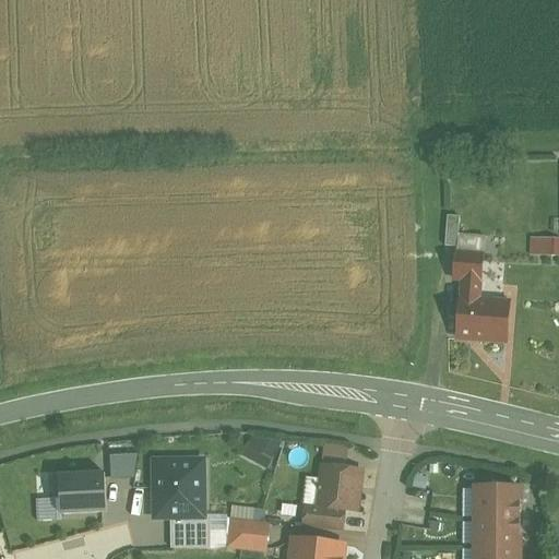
[(452,245),(464,245),(465,216),(453,216),(452,245)]
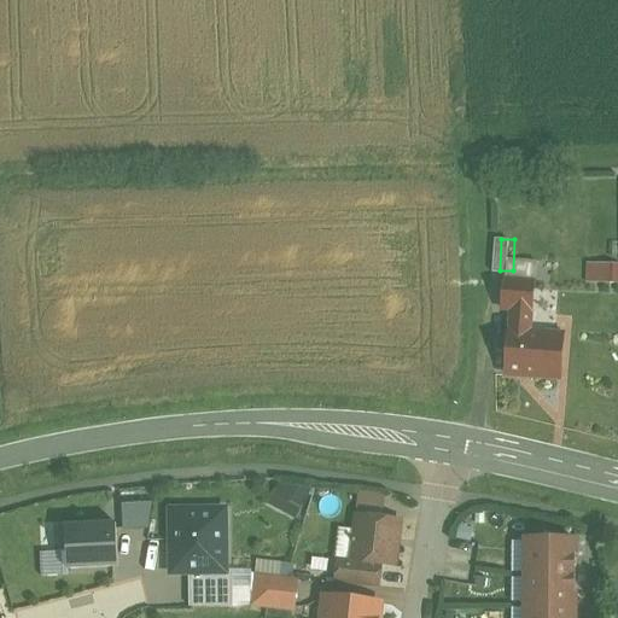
[(514,261),(514,277),(544,277),(544,261),(514,261)]
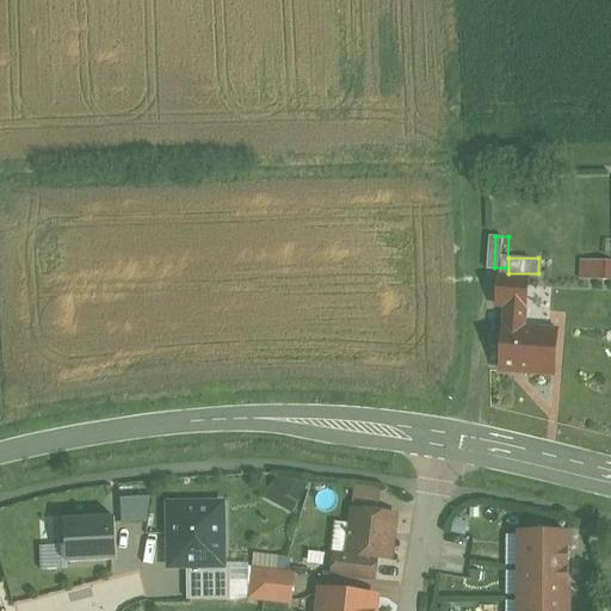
[(610,263),(582,261),(581,281),(610,282),(610,263)]
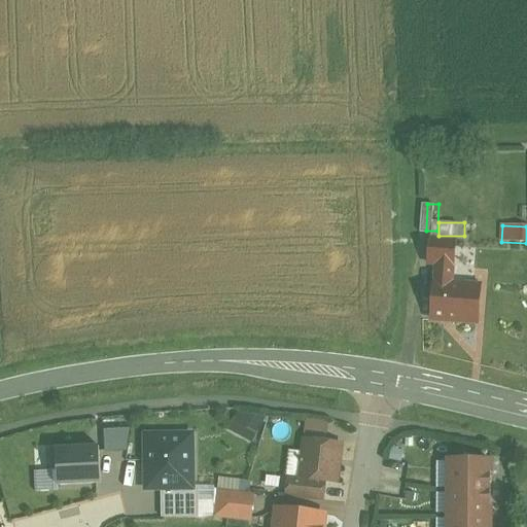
[(459,244),(432,241),(430,266),(440,267),(437,283),(453,284),(454,269),(456,269),(459,244)]
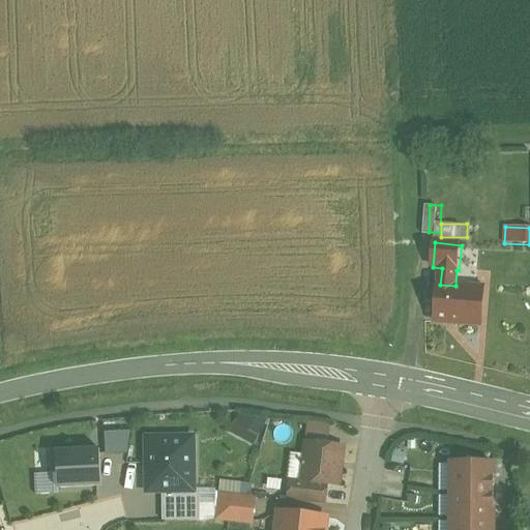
[(455,286),(440,285),(436,322),(482,327),(486,289),(455,286)]
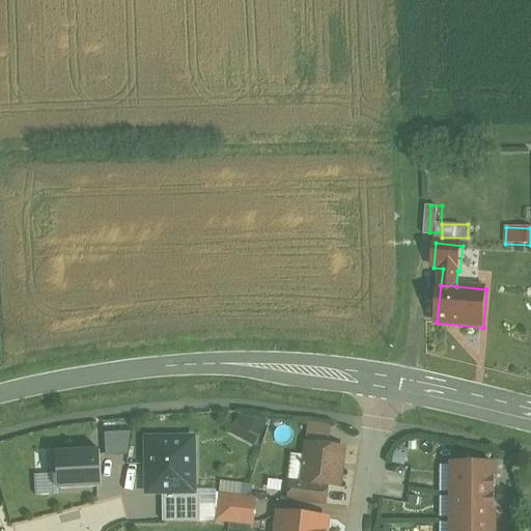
[(132,434),(106,435),(106,456),(128,455),(132,434)]
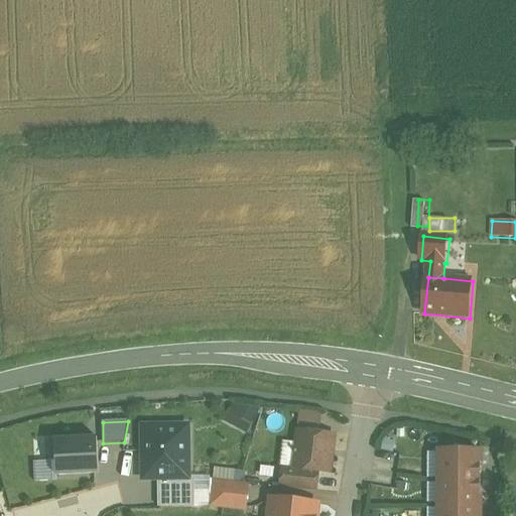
[(187,427),(143,428),(144,480),(157,479),(188,479),(188,478),(187,427)]
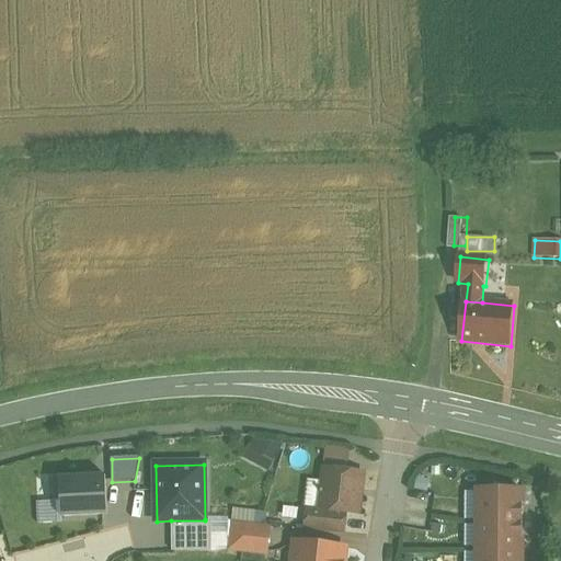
[(363,473),(325,469),(321,510),(320,511),(346,514),(357,515),(363,473)]
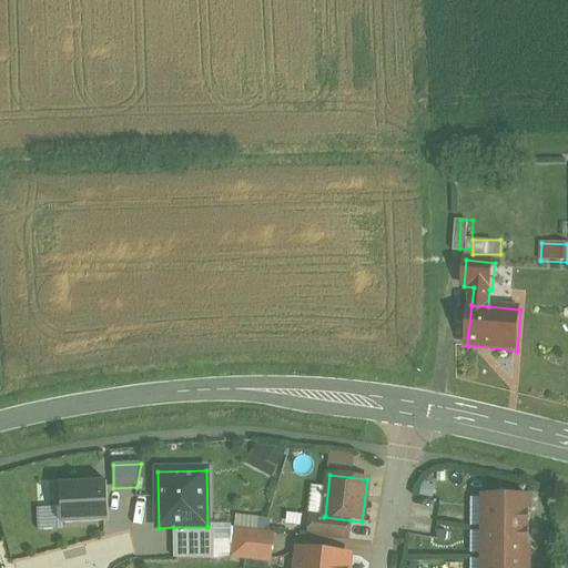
[(109,523),(107,483),(52,485),(53,509),(61,509),(62,525),(109,523)]
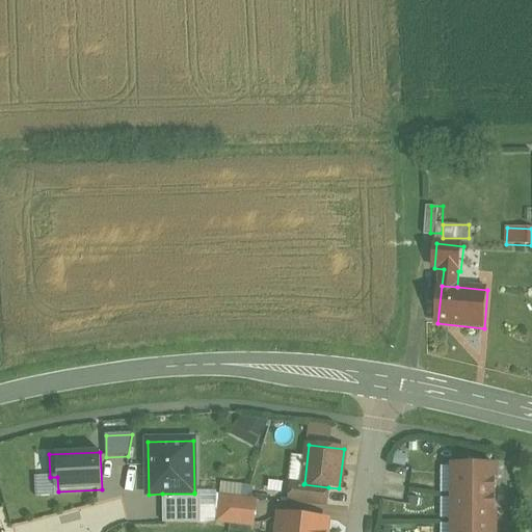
[(495,466),(453,466),(453,494),(453,495),(495,495),(496,493),(495,493),(495,481),(496,481),(496,479),(495,479),(495,466)]
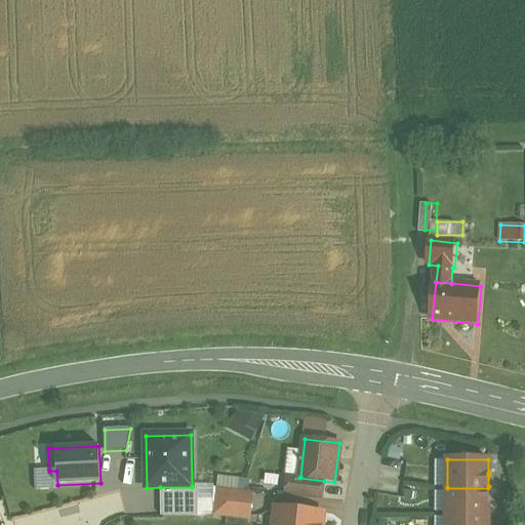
[(324,481),(299,478),(300,477),(287,475),(285,496),(322,501),(324,481)]
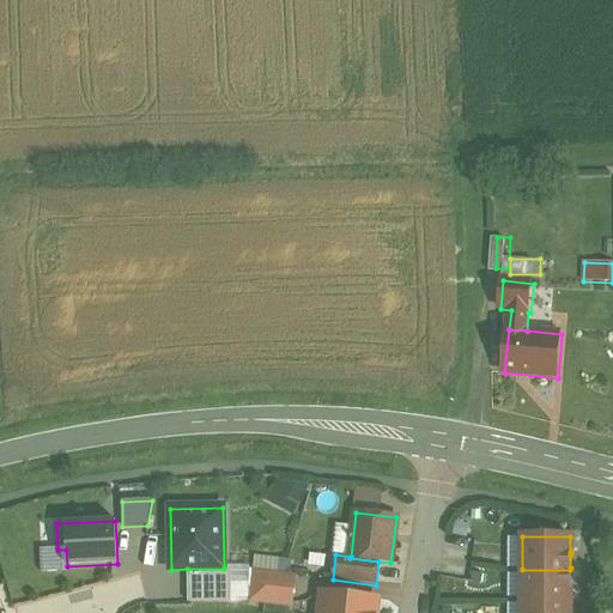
[(224,569),(187,569),(188,602),(231,602),(230,568),(224,568),(224,569)]
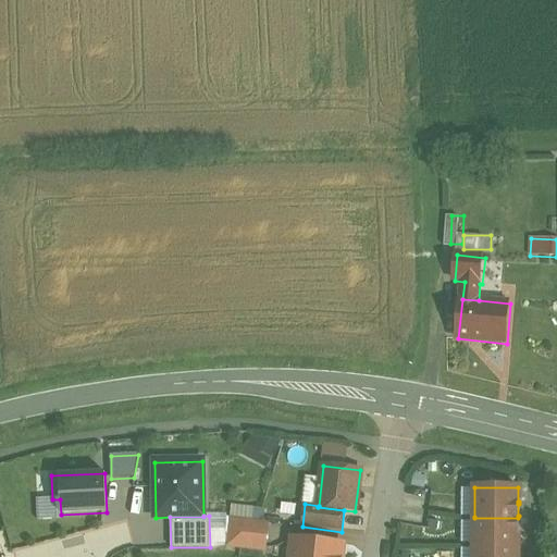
[(518,518),(474,518),(474,519),(474,546),(474,547),(518,548),(518,535),(518,533),(518,520),(518,518)]
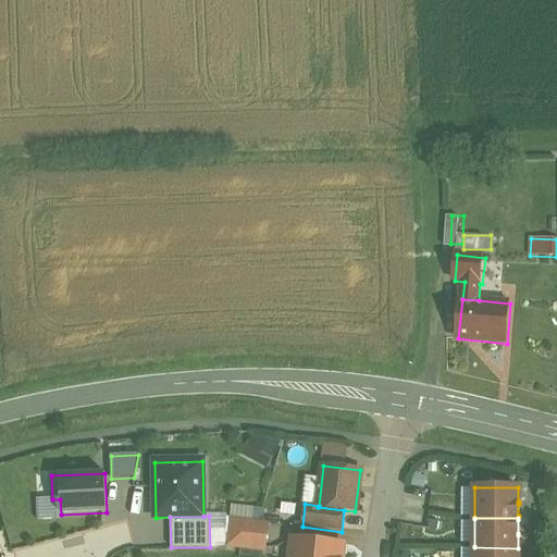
[(270,523),(231,519),(227,545),(267,549),(270,523)]
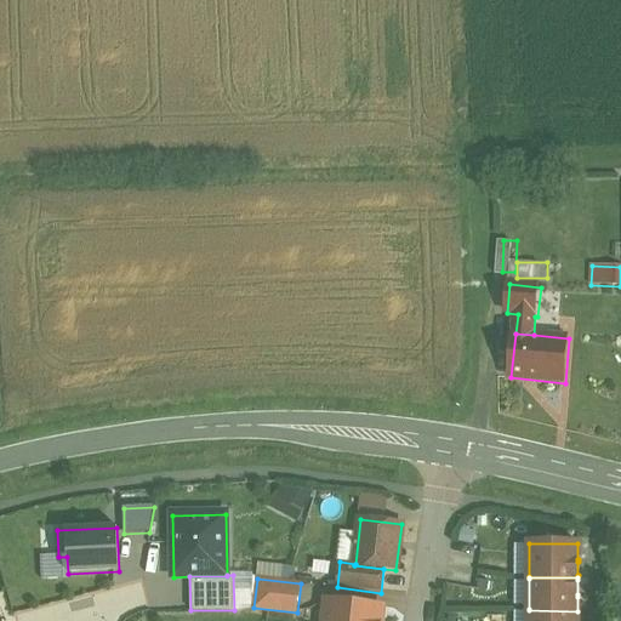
[(326,602),(323,620),(381,620),(383,608),(326,602)]
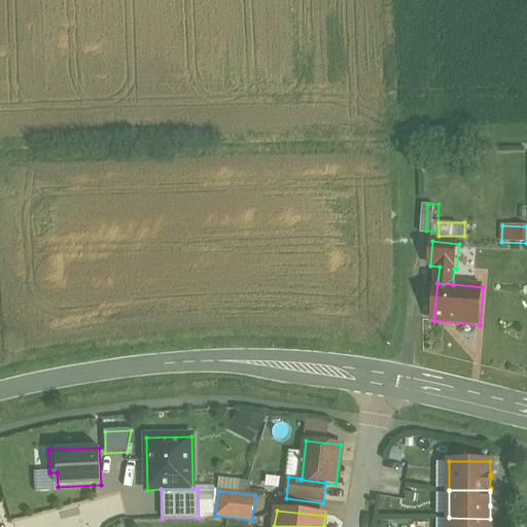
[(489,526),(490,519),(449,518),(449,519),(449,526),(489,526)]
